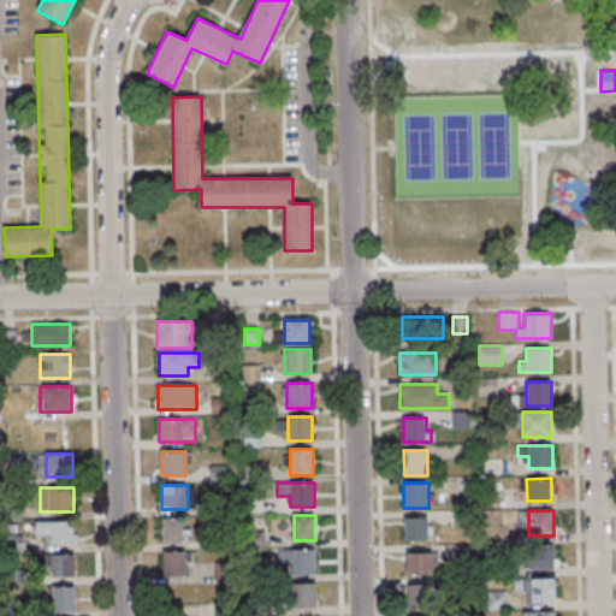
[(404,540),(430,540),(430,516),(404,516),(404,540)]
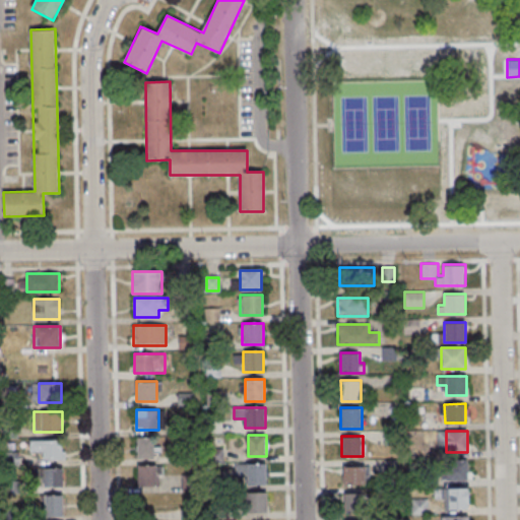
[(153,459),(154,438),(136,438),(136,459),(153,459)]
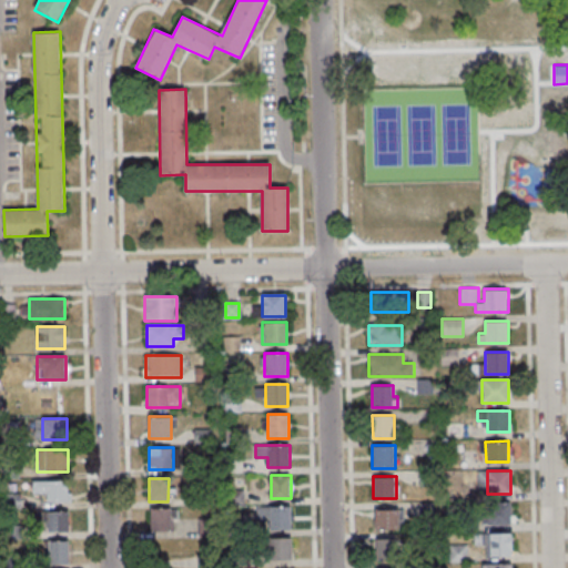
[(33,492),(44,492),(44,501),(69,501),(69,480),(33,480),(33,492)]
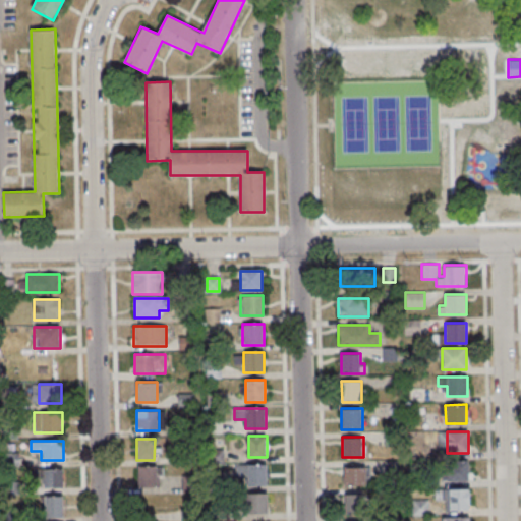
[(468,481),(468,461),(444,461),(444,481),(468,481)]
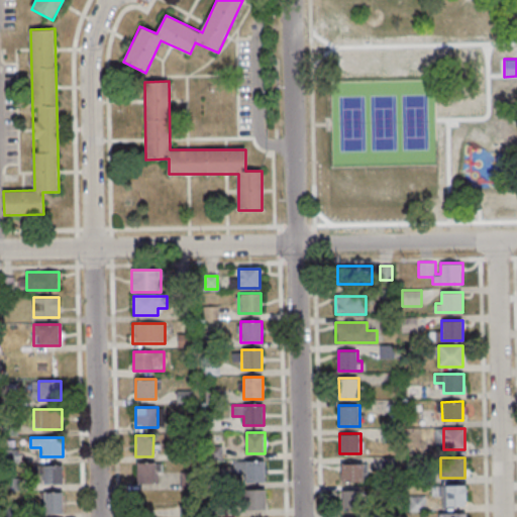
[(266,460),(233,460),(233,473),(243,473),(243,482),(266,482),(266,460)]
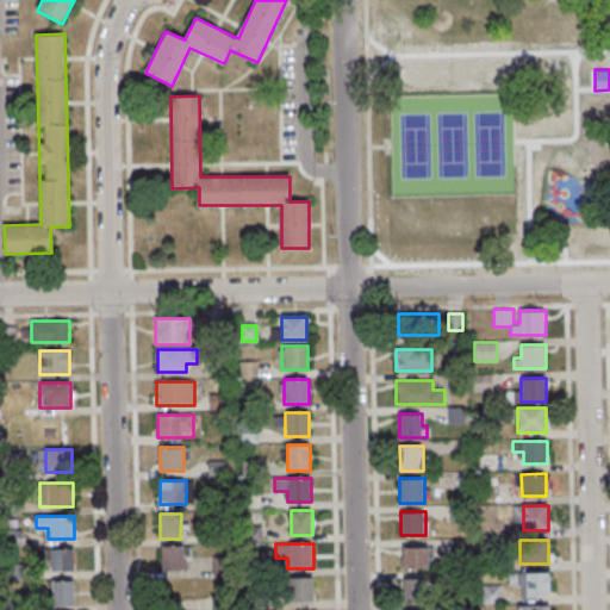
[(161,571),(185,571),(185,546),(161,546),(161,571)]
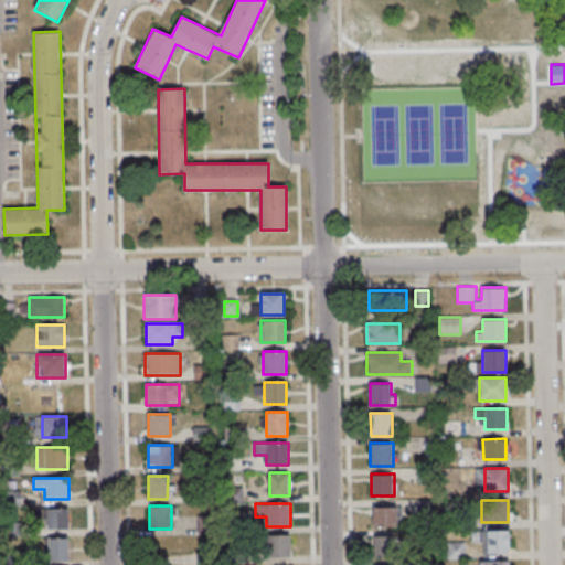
[(400,507),(372,507),(372,525),(400,525),(400,507)]
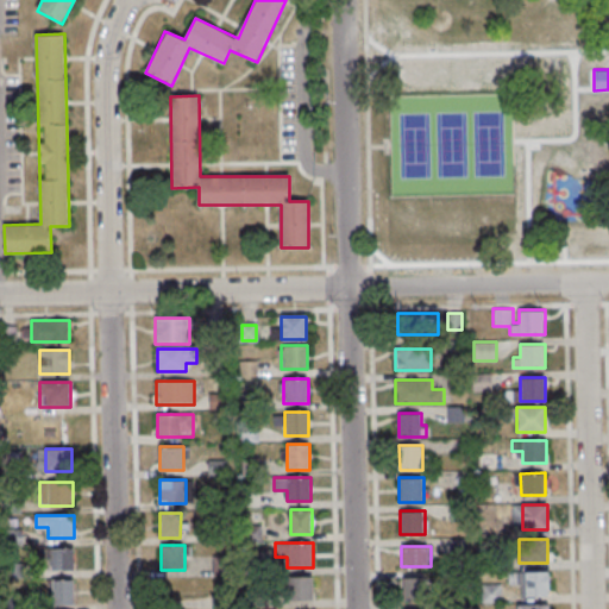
[(74,548),(52,548),(52,570),(74,570),(74,548)]
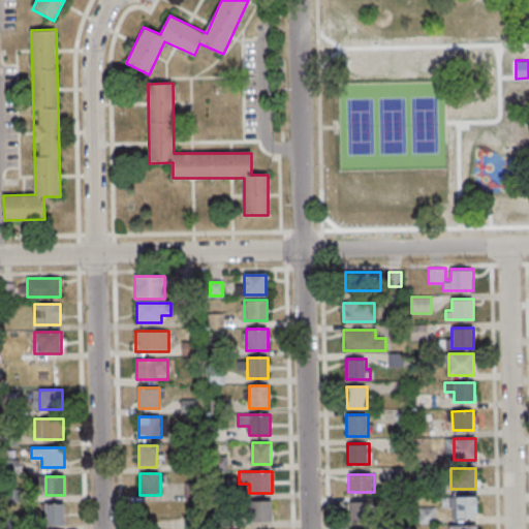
[(454,519),(478,519),(478,496),(454,496),(454,519)]
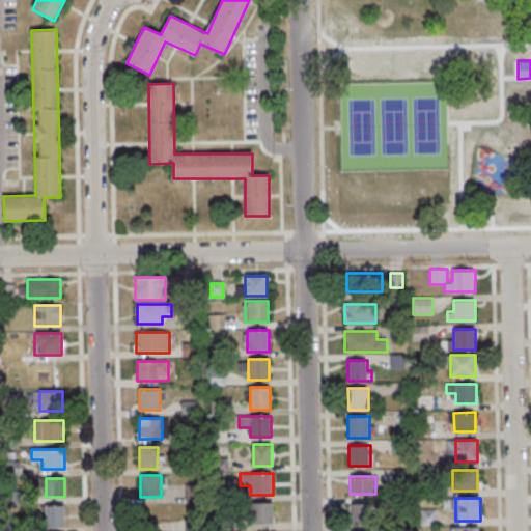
[(273,524),(273,502),(248,503),(248,524),(273,524)]
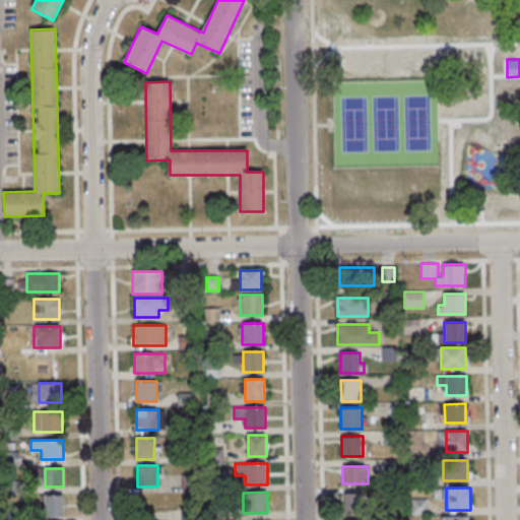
[(364,494),(344,494),(344,513),(364,513),(364,494)]
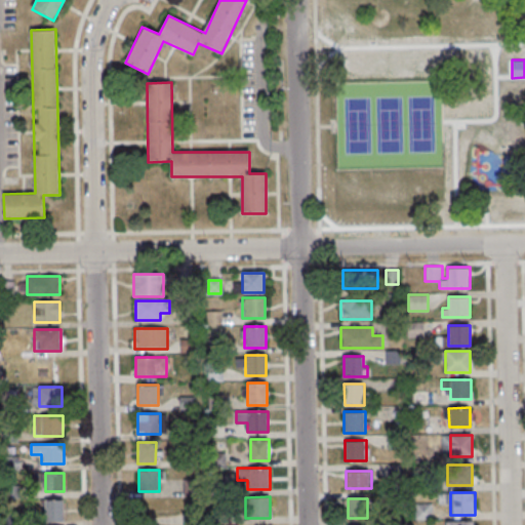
[(64,521),(64,500),(45,500),(45,521),(64,521)]
